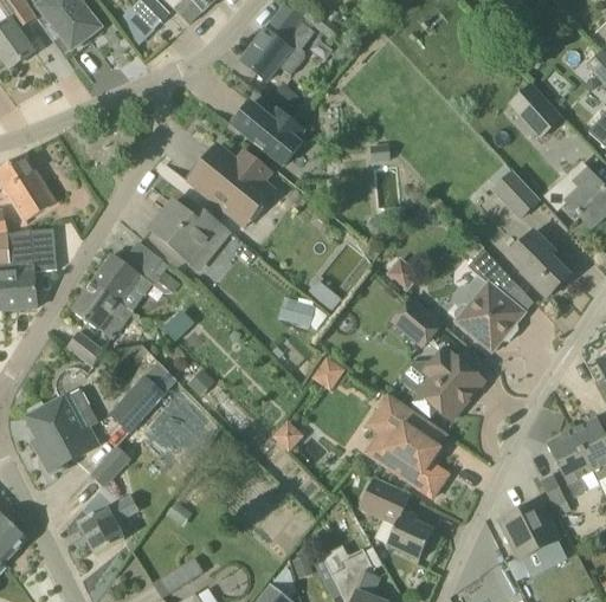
[(34,17),(23,0),(0,0),(0,8),(8,20),(0,25),(0,54),(10,69),(34,52),(17,28),(34,17)]
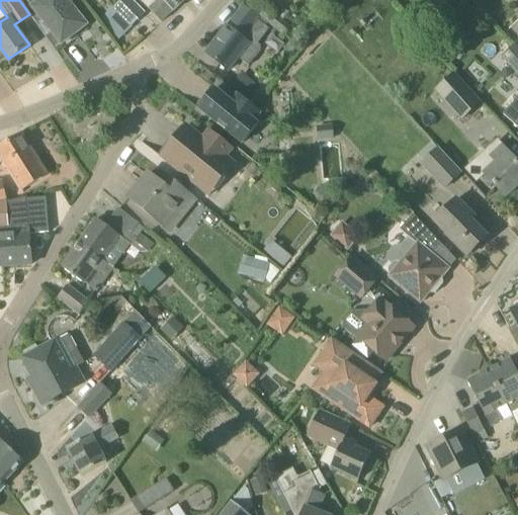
[(37,0),(31,5),(44,20),(39,23),(48,32),(51,29),(62,44),(87,23),(70,1),(71,0),(37,0)]
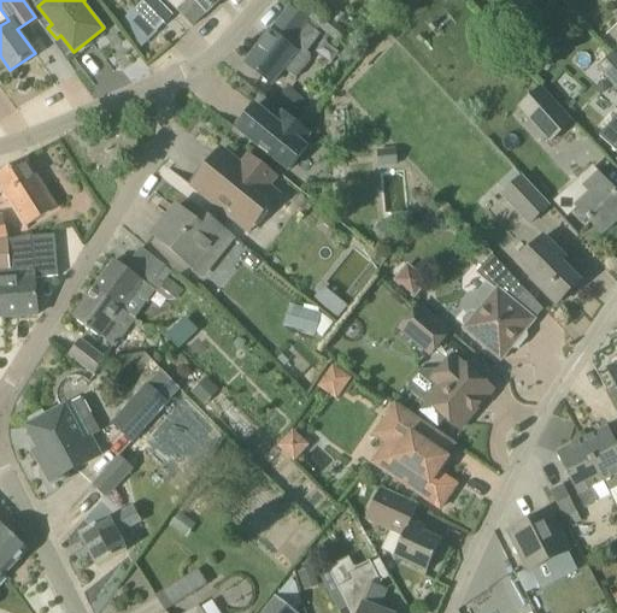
[(172,13),(159,0),(139,0),(134,5),(157,29),(172,13)]
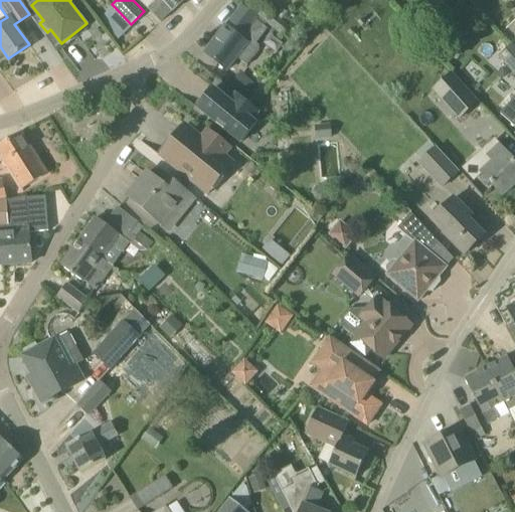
[(141,0),(161,20),(181,0),(141,0)]
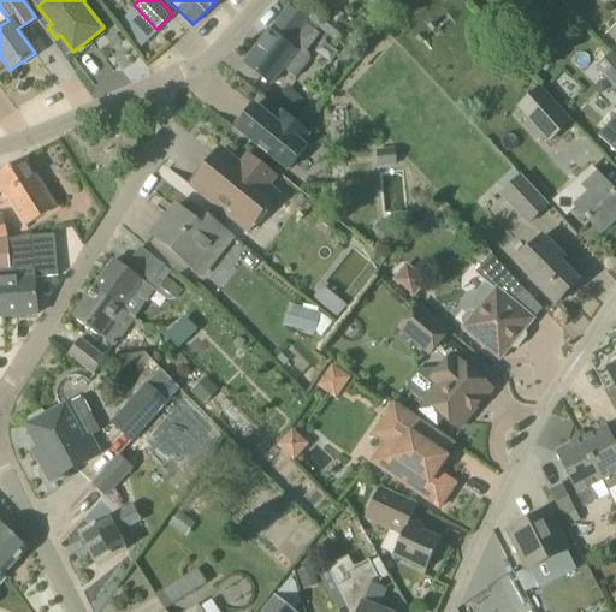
[(327,15),(333,7),(324,0),(304,0),(300,7),(339,39),(345,30),(327,15)]
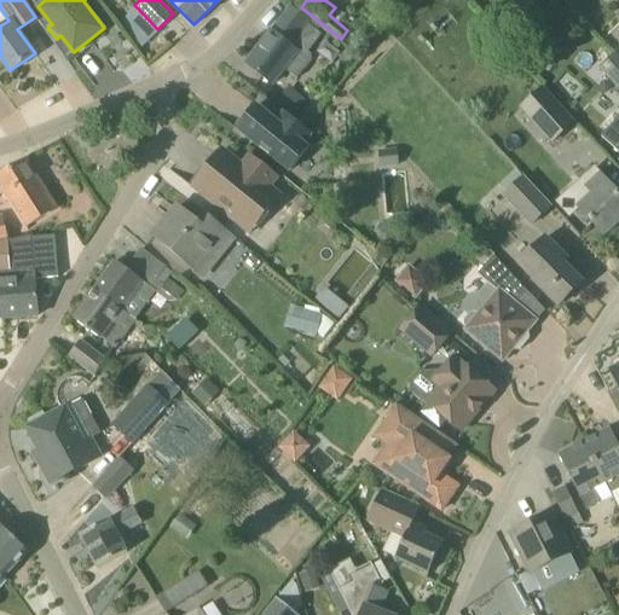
[(291,42),(310,18),(290,4),(247,61),(273,82),(285,67),(298,76),(310,61),(298,51),(299,48),(291,42)]
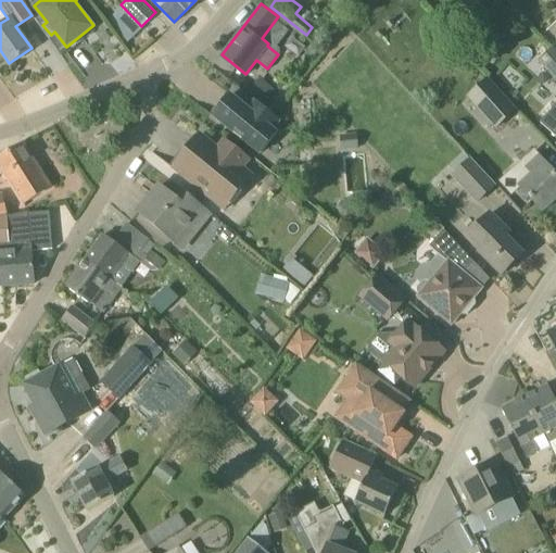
[(555,50),(553,47),(540,59),(555,76),(555,50)]
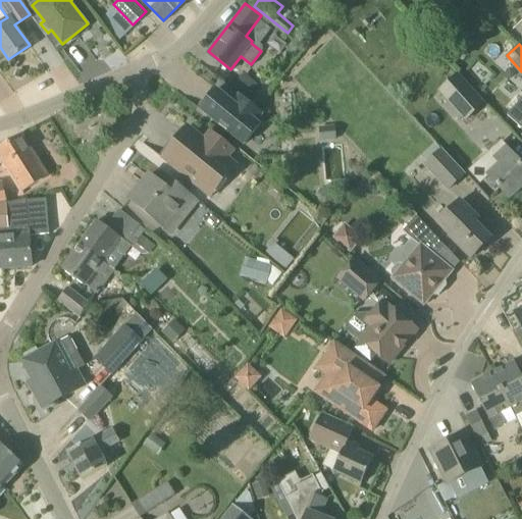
[(465,119),(473,111),(485,101),(459,72),(438,91),(465,119)]
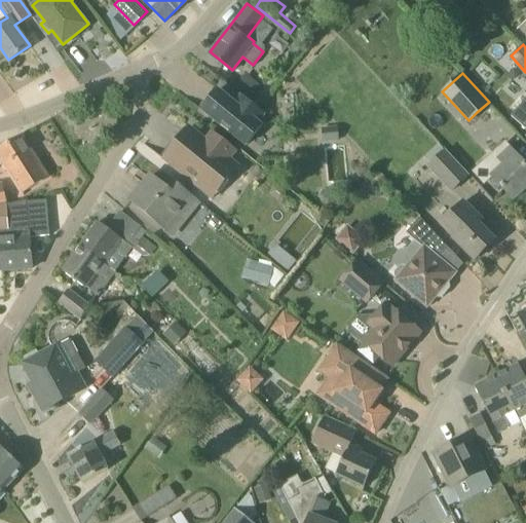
[(241,94),(235,102),(219,89),(202,110),(246,144),(262,123),(259,121),(266,113),(241,94)]
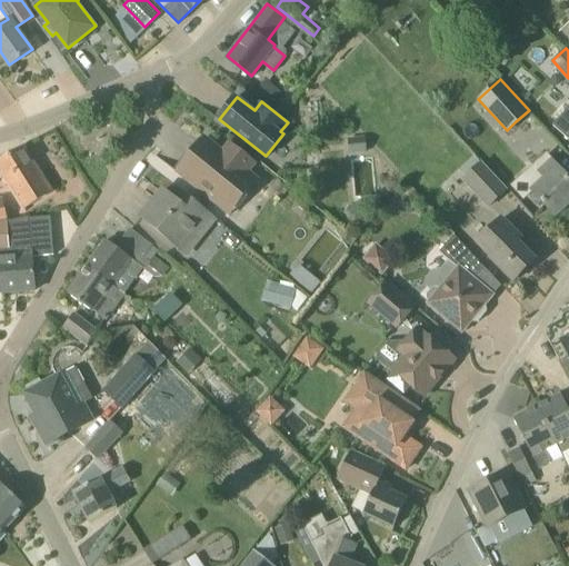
[(365,136),(349,137),(350,152),(366,151),(365,136)]
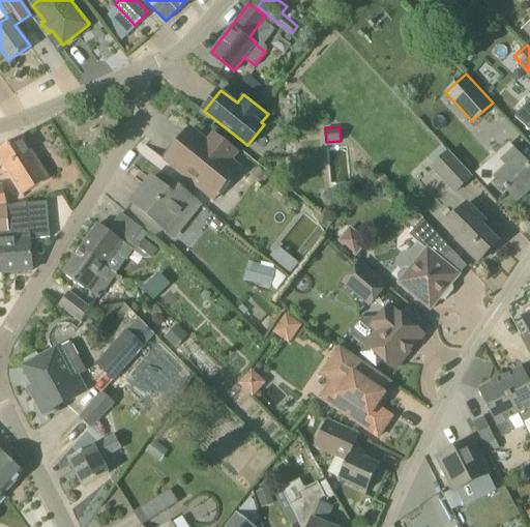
[(166,159),(214,198),(221,189),(230,197),(249,174),(239,166),(231,159),(237,151),(213,132),(207,140),(190,127),(166,159)]
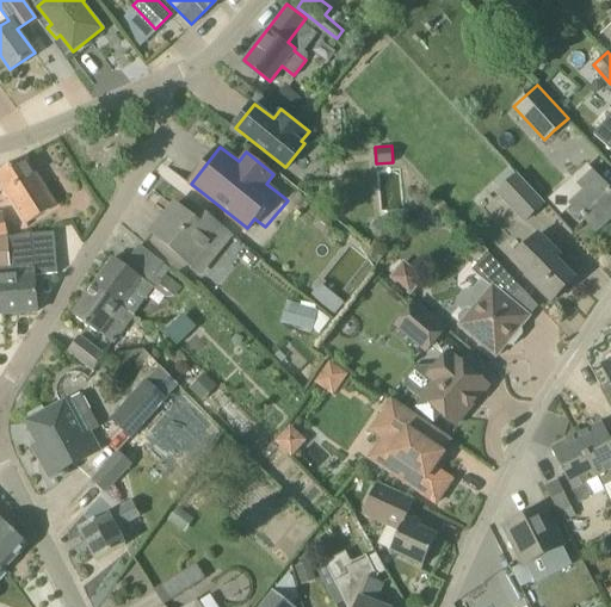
[(0,180),(26,223),(35,217),(55,204),(25,156),(0,171),(0,180)]
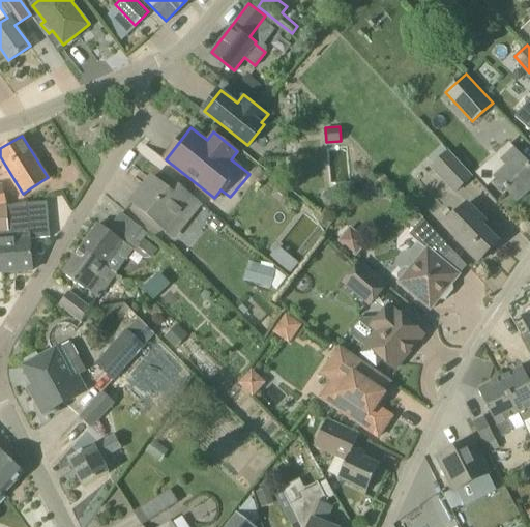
[(517,201),(529,188),(529,165),(513,147),(501,158),(507,165),(495,176),(517,201)]
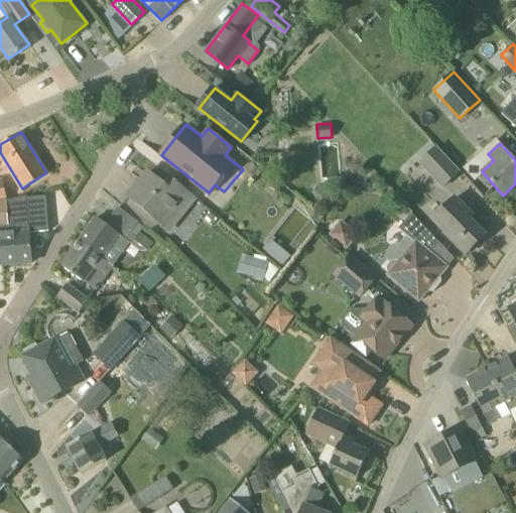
[(435,145),(418,161),(442,186),(460,170),(435,145)]
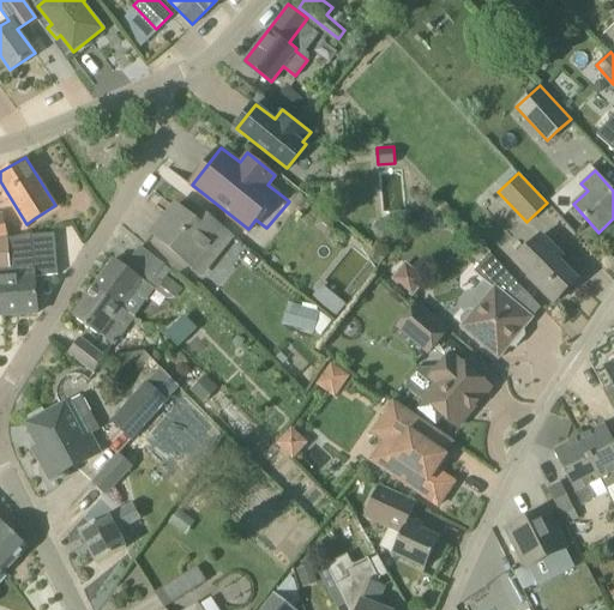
[(176,204),(172,209),(152,234),(193,266),(224,227),(197,204),(188,213),(176,204)]
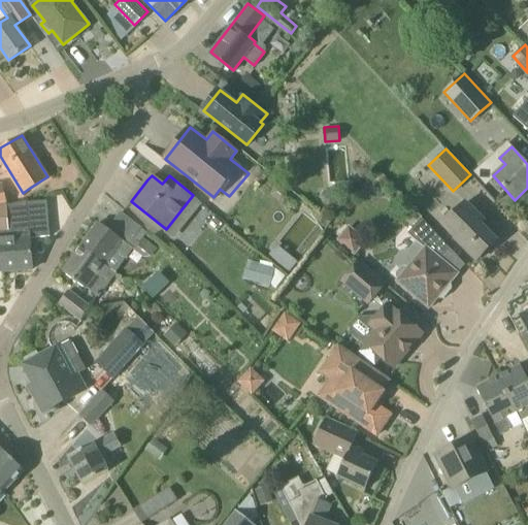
[(0,231),(0,269),(33,268),(30,236),(50,235),(46,199),(27,201),(26,200),(7,204),(10,237),(1,238),(0,231)]
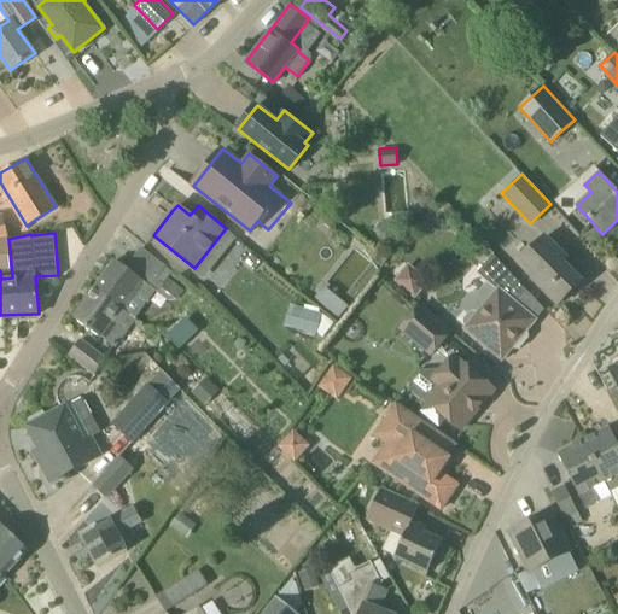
[(532,278),(558,304),(581,280),(561,261),(566,257),(544,235),(522,259),(536,274),(532,278)]
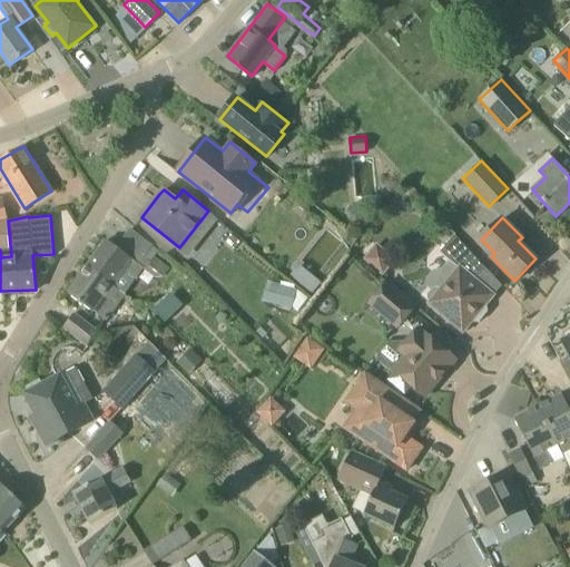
[(125,292),(147,262),(149,258),(144,255),(154,244),(130,227),(117,246),(107,238),(87,265),(125,292)]
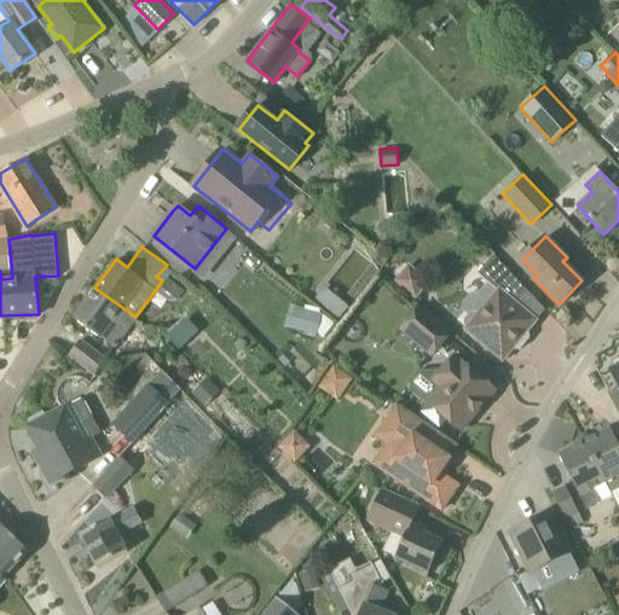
[(545,309),(530,291),(527,289),(493,254),(478,272),(487,280),(479,290),(472,291),(463,301),(463,309),(468,313),(464,318),(464,323),(468,325),(466,329),(503,359),(512,349),(520,348),(530,337),(528,328),(536,319),(516,302),(526,290),(545,311),(545,309)]
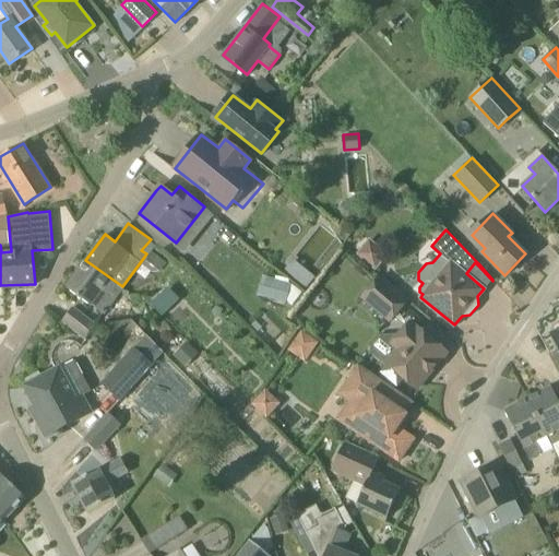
[(368,240),(358,252),(373,267),(384,253),(368,240)]
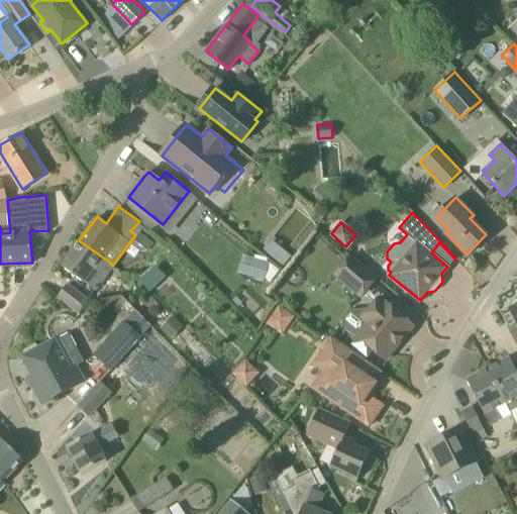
[(135,234),(133,237),(147,248),(153,239),(139,230),(139,229),(135,234)]
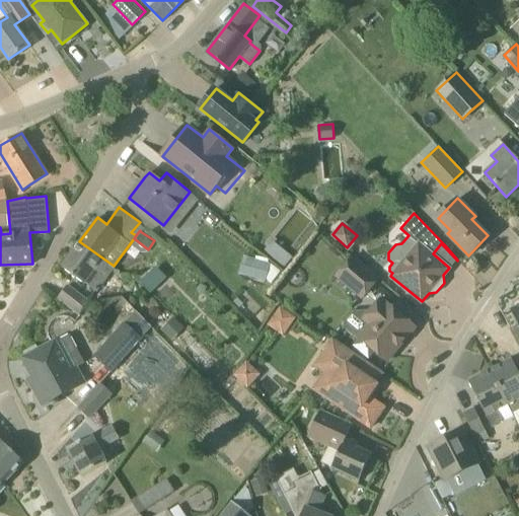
[(273,239),(265,249),(285,266),(293,255),(273,239)]
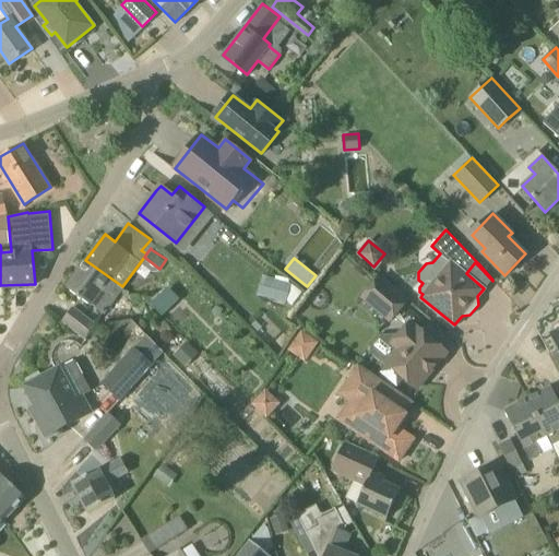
[(104,312),(122,286),(85,260),(67,286),(92,305),(92,304),(104,312)]
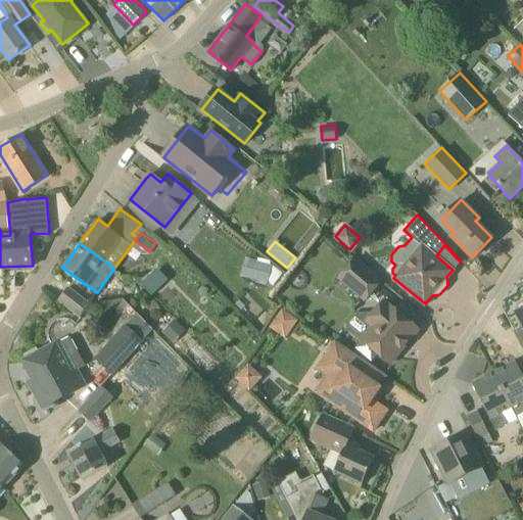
[(380,280),(365,267),(355,258),(339,278),(364,298),(380,280)]
